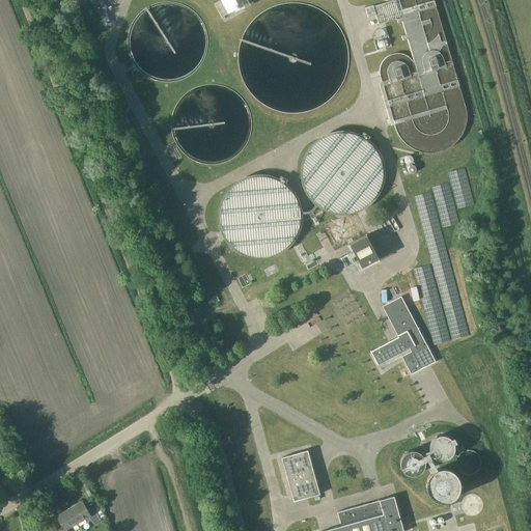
[(245,5),(242,0),(221,0),(215,3),(222,18),(245,5)]
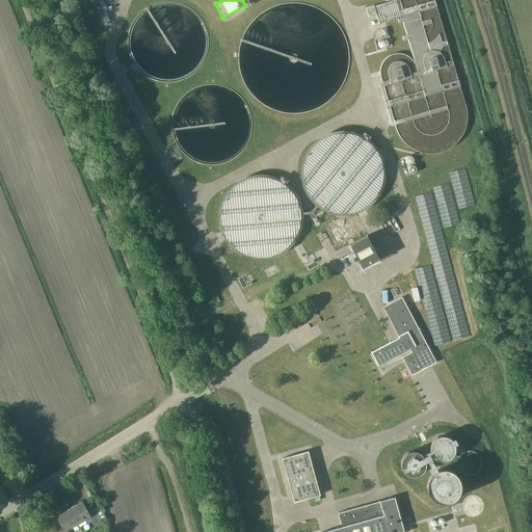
[(388,4),(367,10),(369,18),(376,16),(378,24),(378,25),(397,19),(399,23),(402,22),(406,34),(402,36),(403,41),(407,40),(414,60),(410,57),(407,55),(404,54),(400,53),(396,53),(393,54),(389,56),(386,58),(383,61),(381,64),(380,68),(379,72),(380,75),(380,78),(381,81),(382,83),(387,96),(383,97),(392,126),(395,126),(396,130),(399,135),(402,139),(405,143),(409,148),(415,150),(419,152),(424,154),(429,154),(435,154),(441,153),(446,151),(450,149),(455,145),(458,141),(461,137),(464,133),(467,128),(468,123),(468,117),(468,111),(467,106),(434,0),(396,0),(397,2),(388,4)]
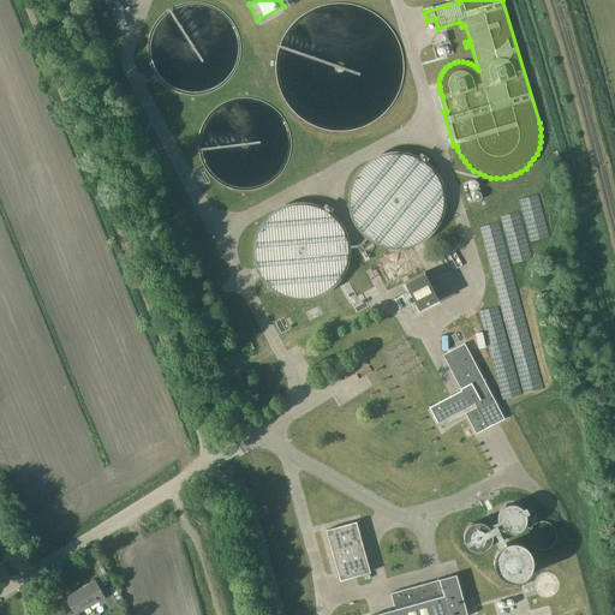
[(439,299),(424,273),(404,282),(418,310),(439,299)]
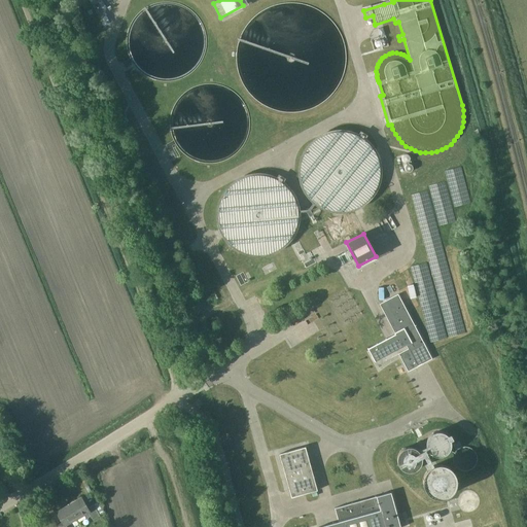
[(366,348),(375,361),(407,345),(408,349),(398,354),(408,372),(431,358),(398,294),(380,304),(394,334),(366,348)]
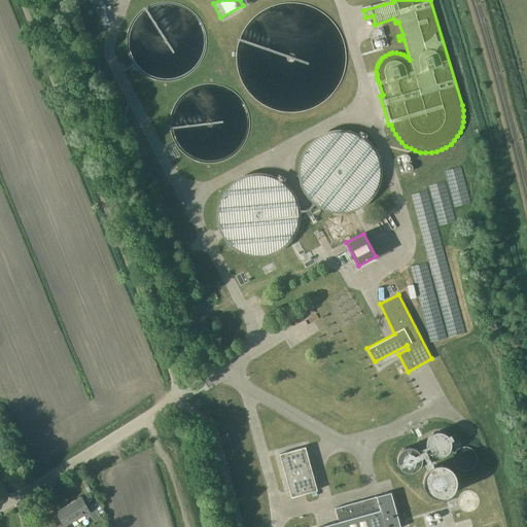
[(426,440),(426,443),(426,446),(427,448),(428,451),(430,453),(432,454),(435,455),(438,455),(442,455),(444,454),(447,452),(448,450),(450,447),(450,444),(450,441),(449,440),(449,437),(447,435),(445,434),(443,433),(441,432),(437,432),(434,432),(432,433),(429,435),(428,437),(426,440)]
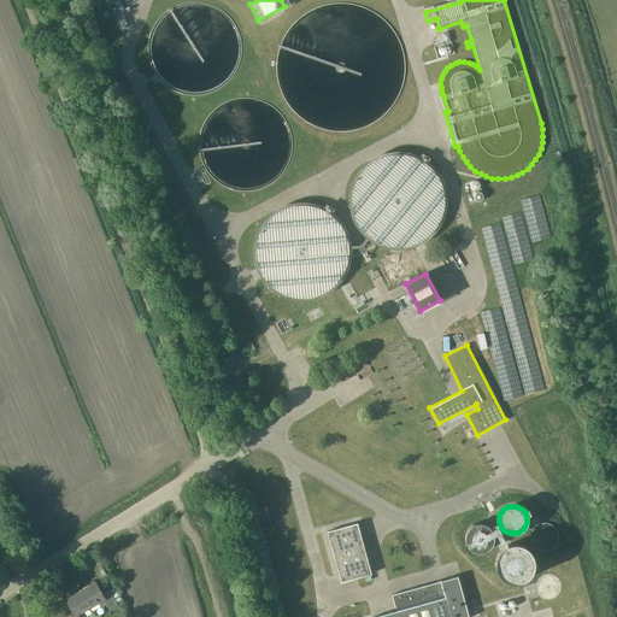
[(357,523),(327,532),(341,582),(371,574),(357,523)]
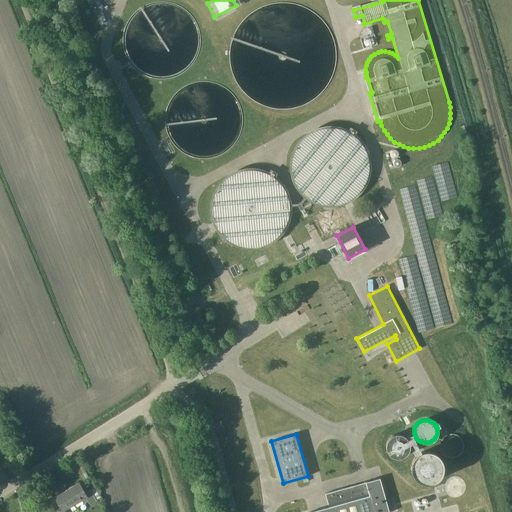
[(387,442),(387,445),(387,448),(387,450),(389,453),(390,455),(392,456),(394,457),(397,458),(398,458),(401,457),(403,456),(405,455),(407,453),(408,450),(409,448),(409,445),(409,442),(408,440),(406,438),(404,436),(401,435),(398,434),(395,435),(393,436),(390,437),(388,440),(387,442)]
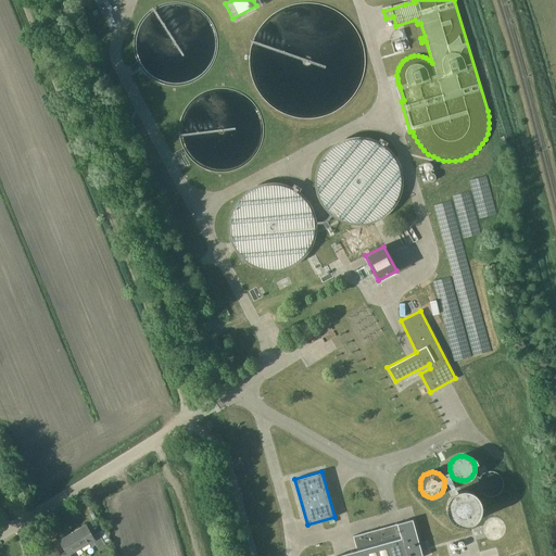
[(447,504),(446,507),(447,510),(449,515),(450,517),(453,520),(455,522),(458,523),(463,525),(466,525),(469,523),(472,522),(476,520),(478,517),(480,515),(481,510),(481,507),(481,504),(480,500),(478,496),(476,494),(472,492),(469,491),(466,490),(463,490),(458,491),(455,492),(453,494),(450,496),(449,500),(447,504)]
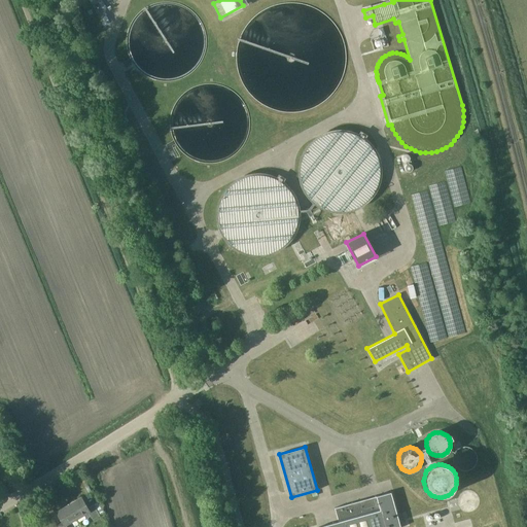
[(319,526),(399,526),(399,523),(405,521),(403,516),(397,517),(390,492),(335,508),(338,522),(319,526)]
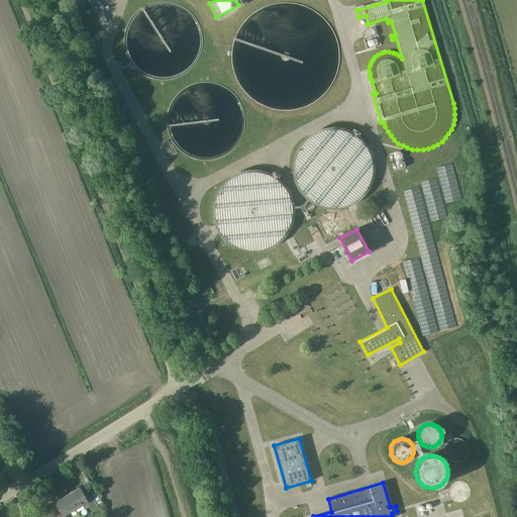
[(97,506),(91,495),(86,498),(80,488),(67,495),(76,510),(84,505),(86,508),(90,506),(92,509),(97,506)]
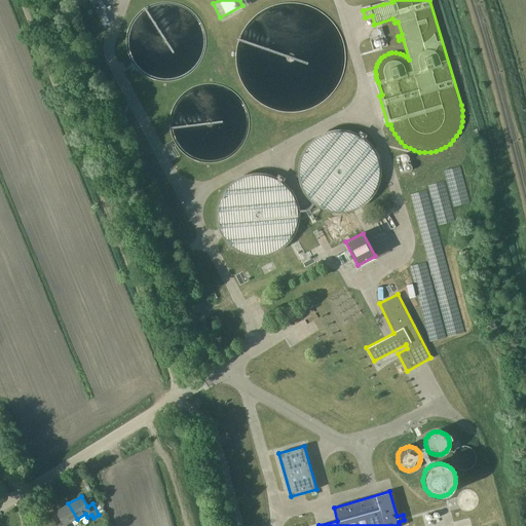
[(77,519),(68,503),(55,511),(63,522),(57,525),(67,525),(77,519)]
